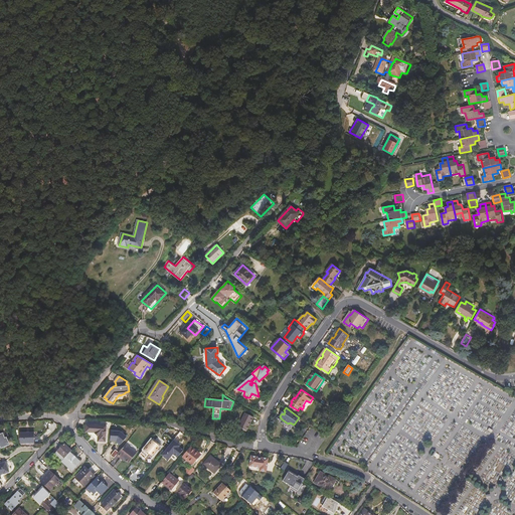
[(253,417),(245,413),(238,426),(247,431),(253,417)]
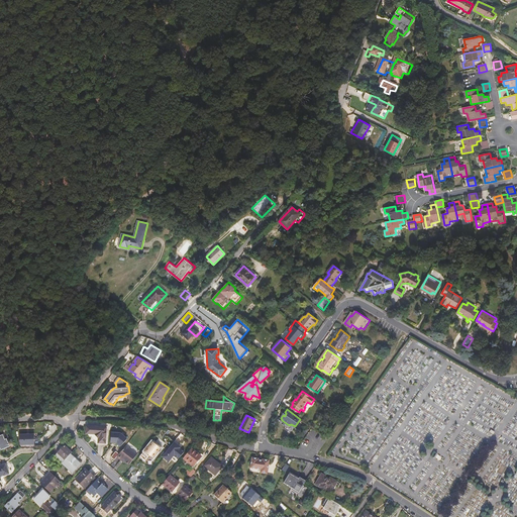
[(106,444),(107,428),(87,427),(86,434),(90,434),(98,443),(98,444),(100,444),(106,444)]
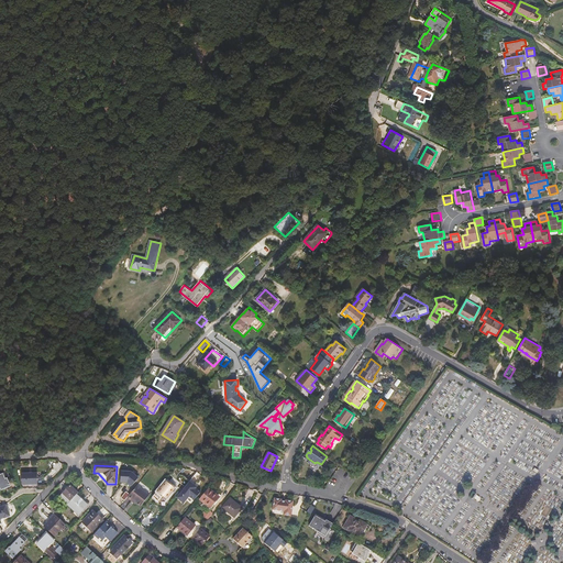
[(23,485),(39,487),(41,472),(24,471),(23,485)]
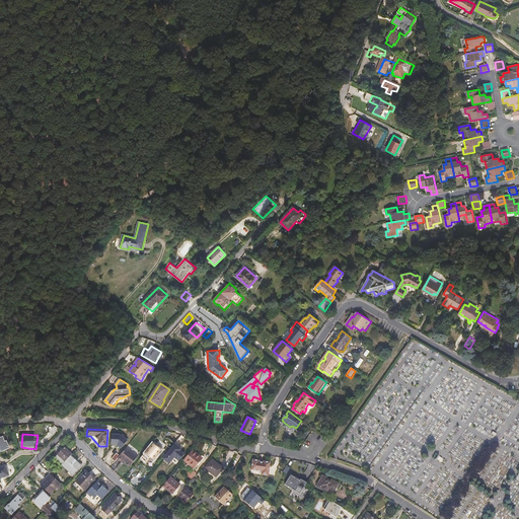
[(0,450),(1,450),(1,451),(10,448),(7,441),(5,442),(3,437),(0,438),(0,450)]
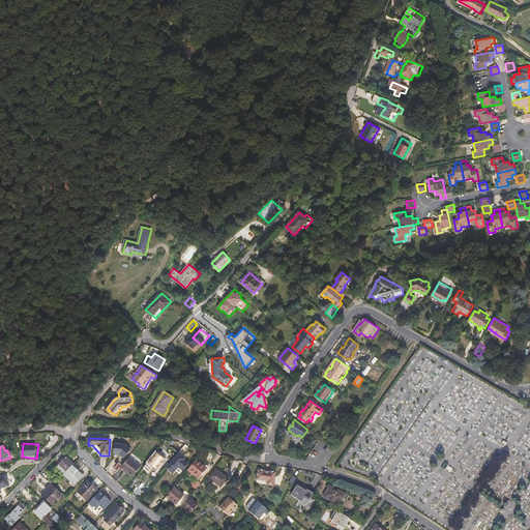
[(123,464),(126,457),(121,453),(117,460),(123,464)]
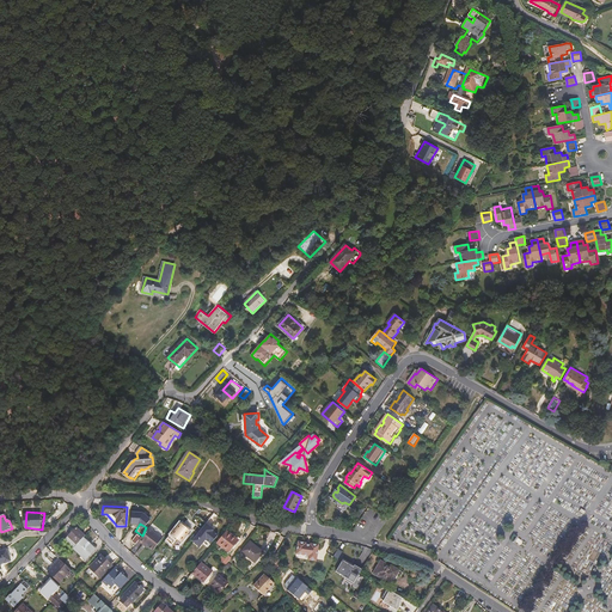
[(191,532),(181,524),(170,537),(181,545),(191,532)]
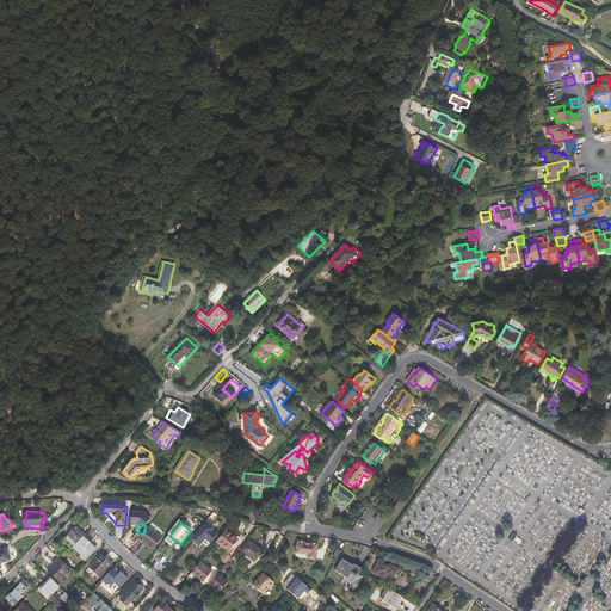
[(213,526),(207,523),(192,539),(201,547),(203,542),(203,539),(207,538),(211,543),(218,535),(214,530),(211,528),(213,526)]
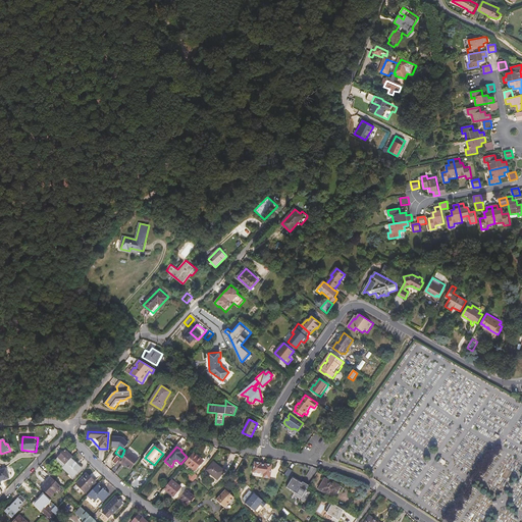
[(63,468),(72,458),(65,451),(56,461),(63,468)]
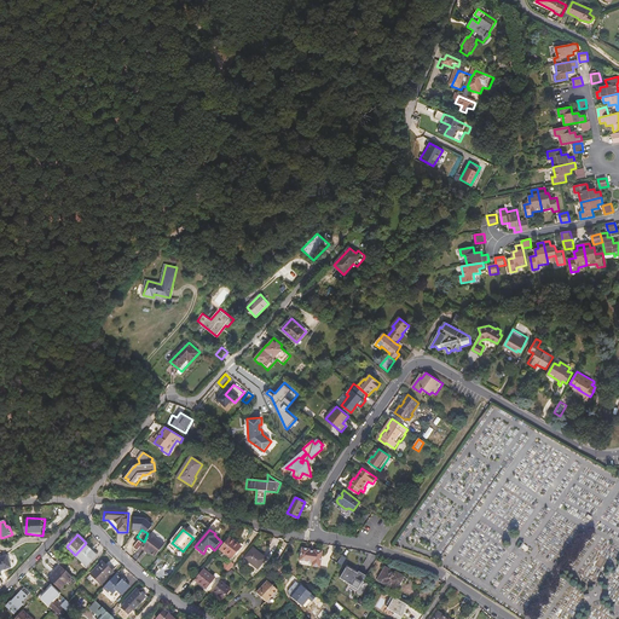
[(165,545),(151,534),(140,548),(149,555),(150,554),(155,557),(165,545)]
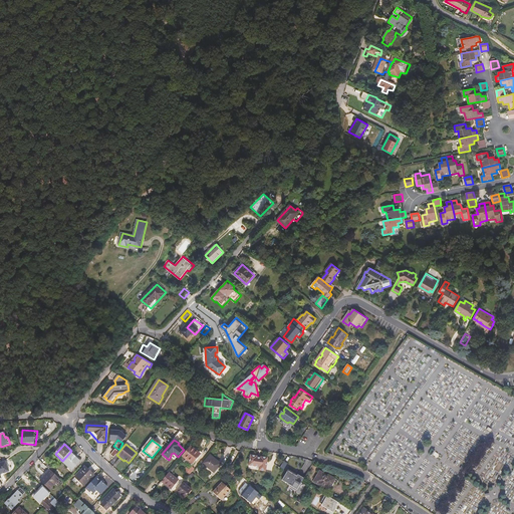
[(201,455),(191,447),(183,457),(193,465),(201,455)]
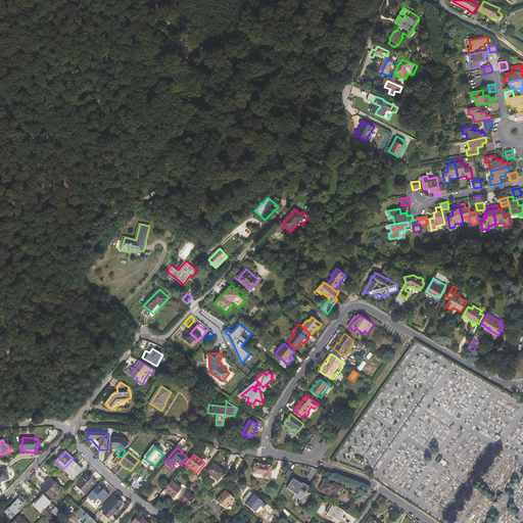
[(84,468),(73,459),(63,469),(74,479),(84,468)]
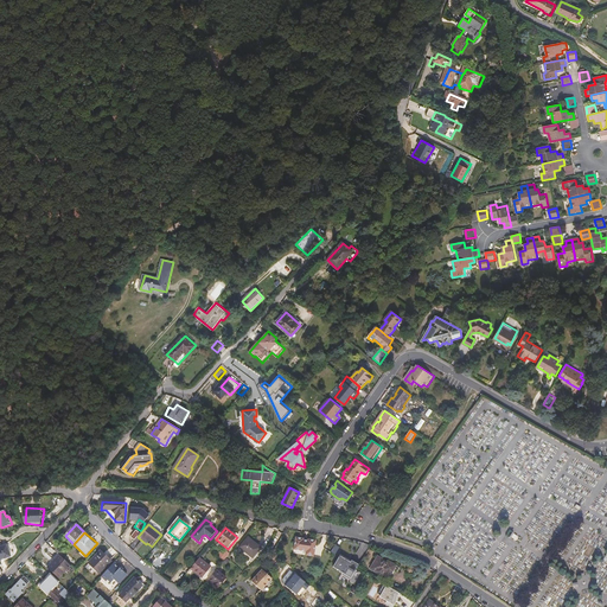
[(317,540),(310,538),(310,541),(304,540),(305,537),(296,536),(294,549),(307,550),(306,555),(314,556),(317,540)]
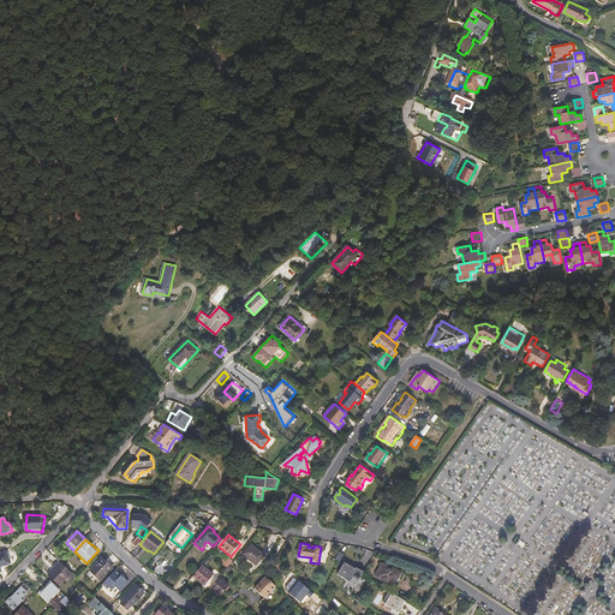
[(266,555),(251,544),(243,555),(256,566),(266,555)]
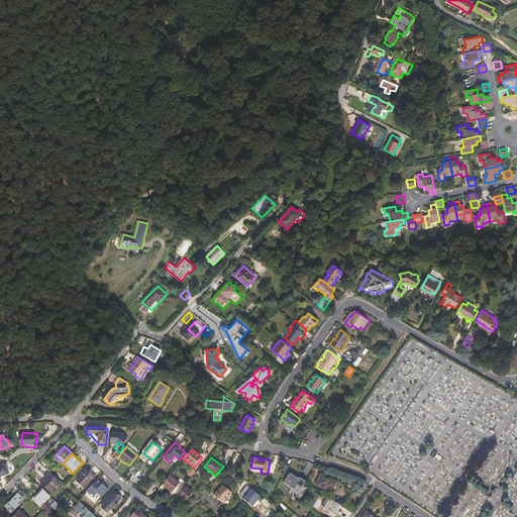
[(10,475),(8,471),(8,469),(7,466),(6,466),(0,468),(0,481),(2,481),(0,478),(4,477),(10,475)]
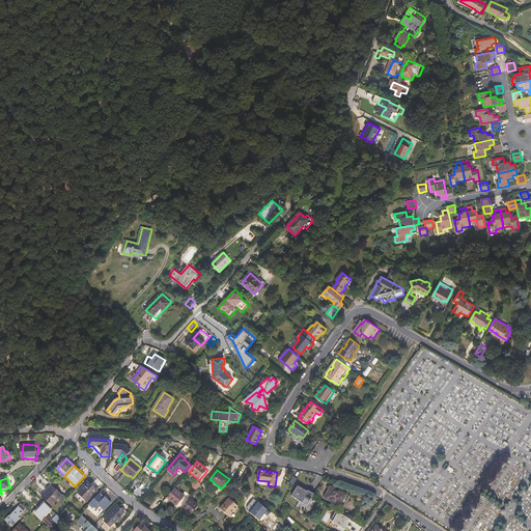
[(196,491),(201,484),(196,480),(191,487),(196,491)]
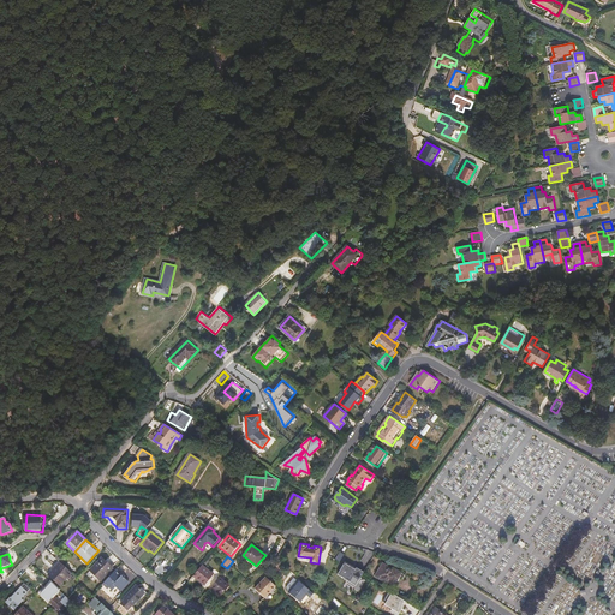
[(113,569),(102,559),(90,571),(101,581),(113,569)]
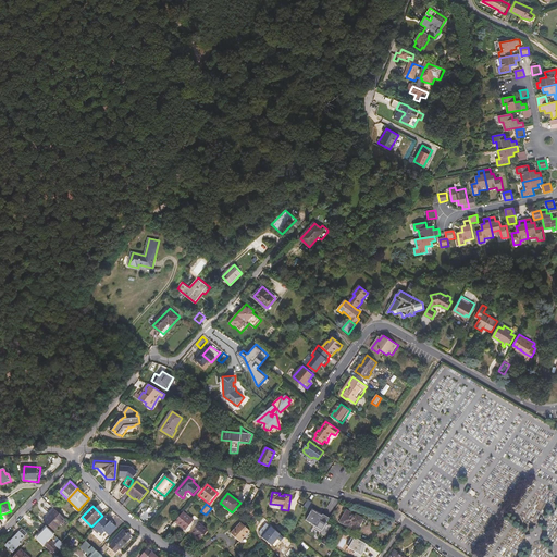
[(57,511),(56,509),(45,521),(54,531),(65,519),(57,511)]
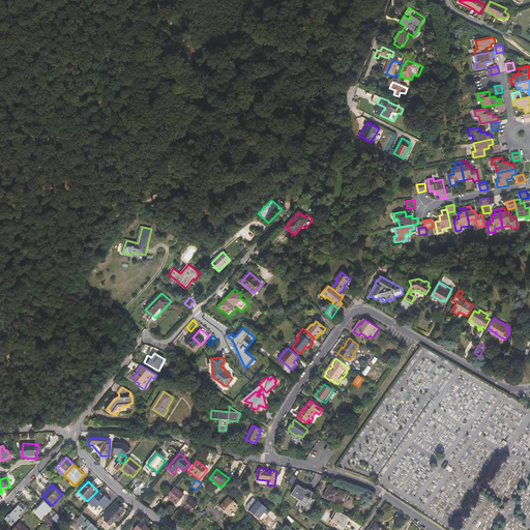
[(306,492),(296,486),(291,496),(300,501),(306,492)]
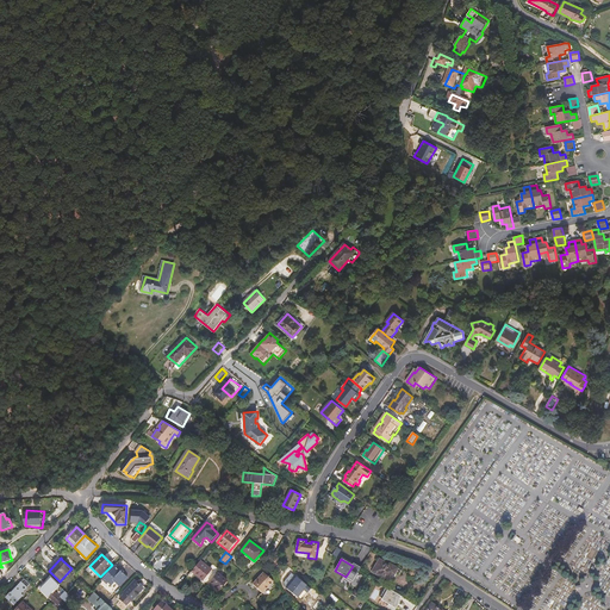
[(373,572),(391,583),(394,576),(398,578),(402,571),(391,564),(390,565),(380,560),(373,572)]
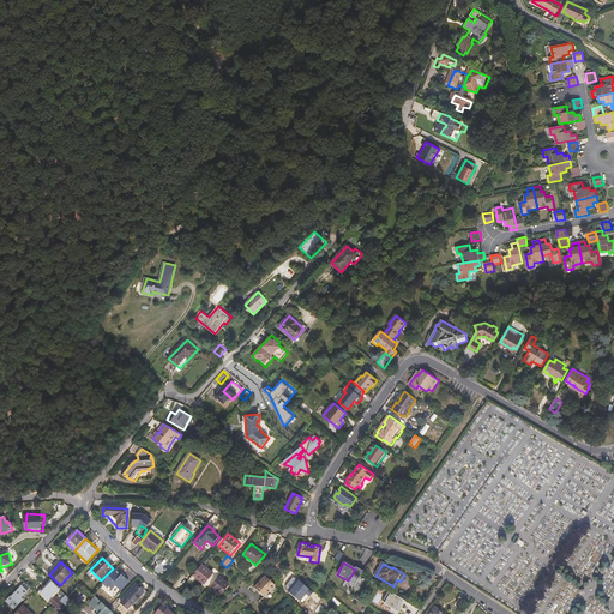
[(203,565),(192,577),(204,585),(206,582),(209,583),(212,578),(211,577),(214,573),(203,565)]
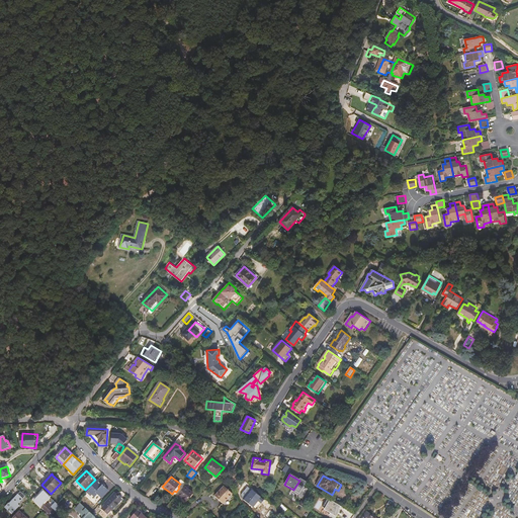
[(104,485),(99,480),(88,491),(95,498),(99,494),(102,498),(109,490),(104,484),(104,485)]
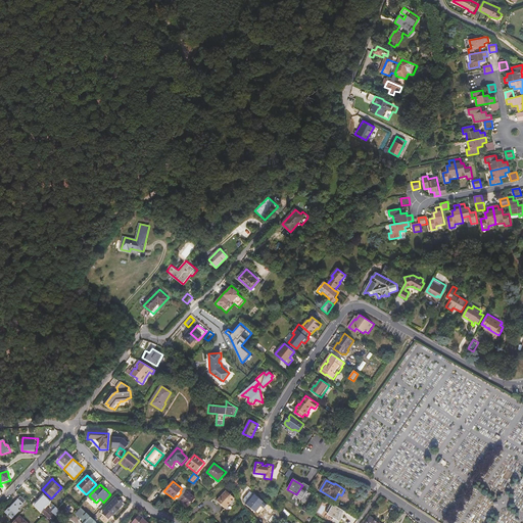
[(243,498),(246,503),(254,493),(250,490),(243,498)]
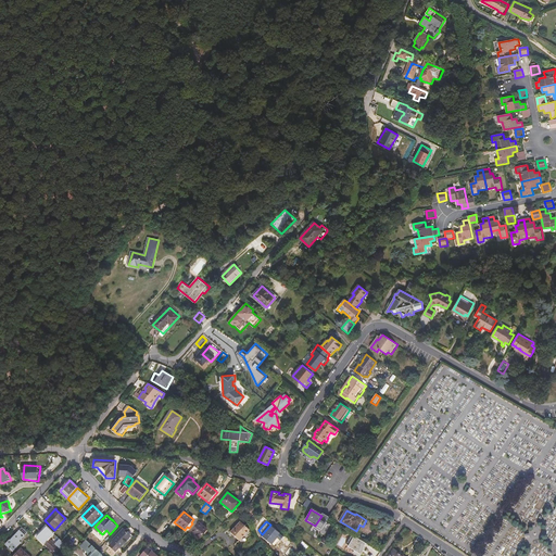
[(207,530),(199,522),(191,531),(197,536),(196,539),(199,541),(207,530)]
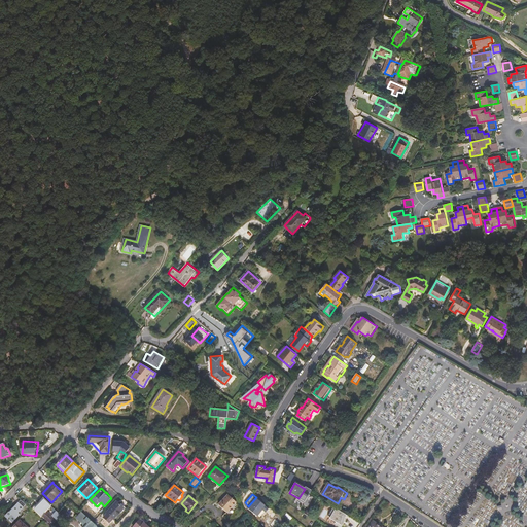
[(237,502),(229,495),(219,505),(227,513),(237,502)]
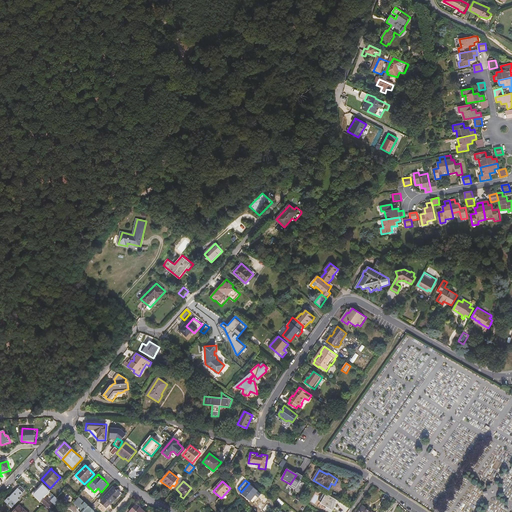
[(259,498),(261,495),(248,484),(240,494),(251,502),(256,496),(259,498)]
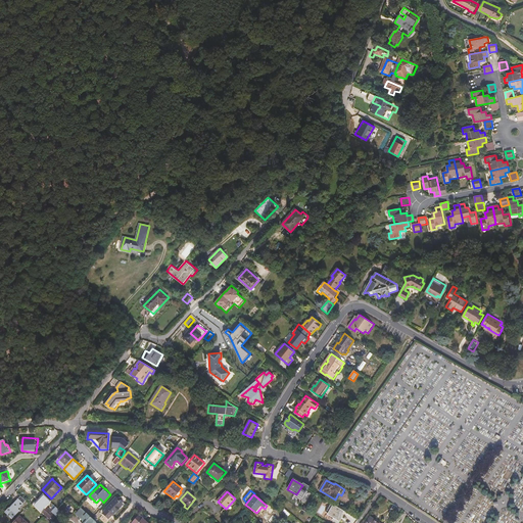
[(26,502),(20,496),(10,509),(9,509),(5,513),(12,519),(19,511),(18,510),(26,502)]
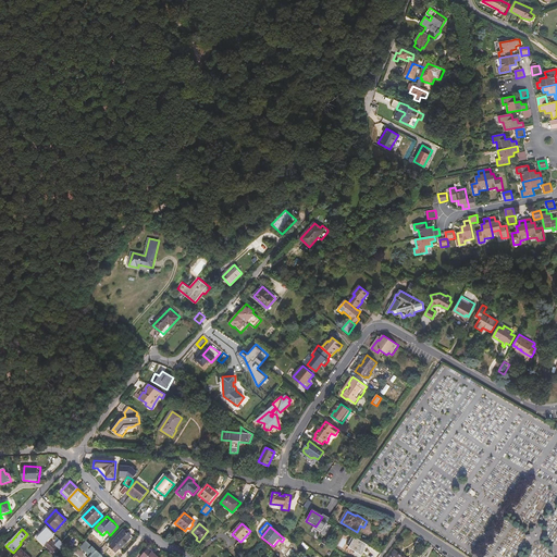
[(54,534),(47,529),(37,539),(56,556),(57,555),(62,548),(65,545),(62,542),(60,541),(56,545),(49,540),(54,534)]
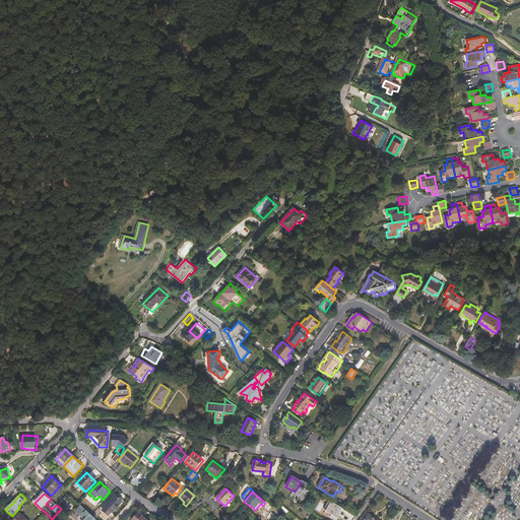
[(123,502),(115,496),(106,506),(107,507),(104,510),(109,515),(112,512),(113,513),(123,502)]
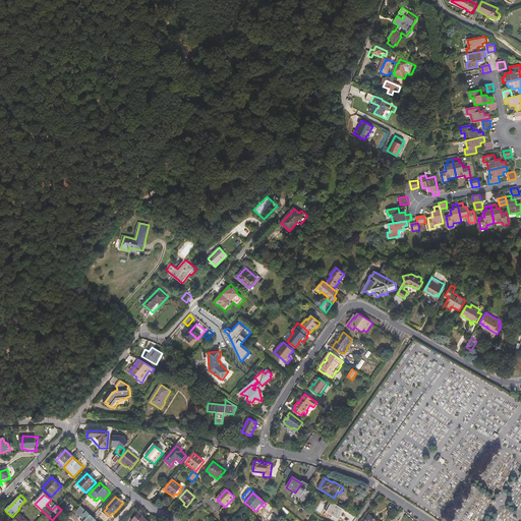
[(338,520),(344,511),(330,502),(325,510),(327,512),(326,513),(332,517),(331,519),(334,520),(338,520)]
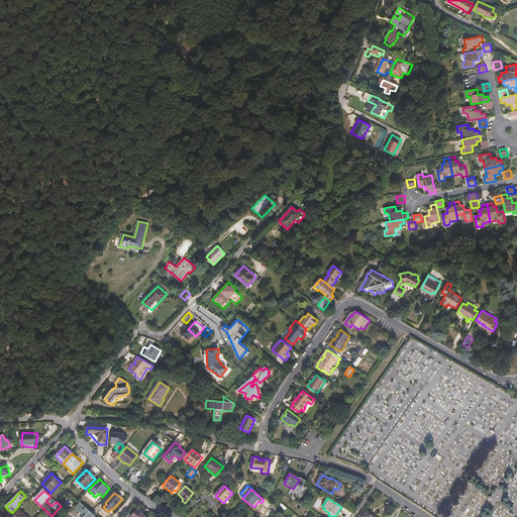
[(96,516),(92,513),(81,503),(75,508),(84,516),(83,516),(96,516)]
